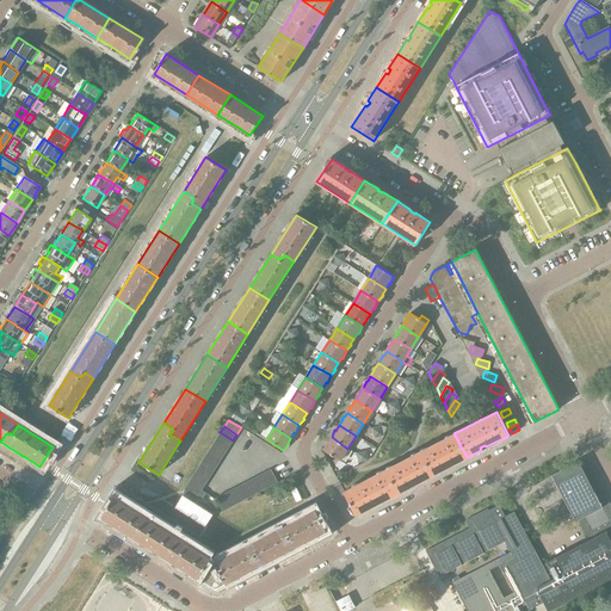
[(228,446),(233,440),(220,432),(216,439),(228,446)]
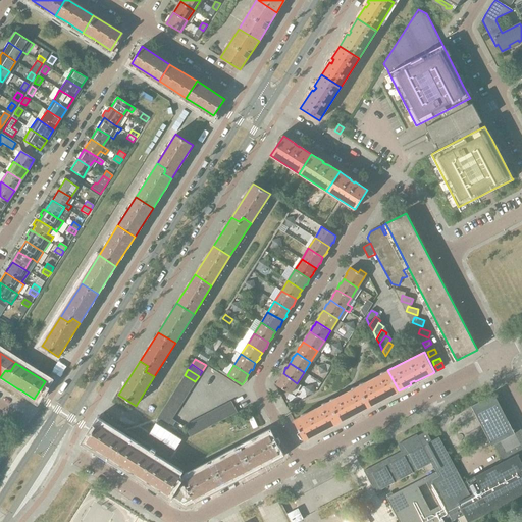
[(369,406),(381,400),(380,398),(384,396),(385,398),(399,390),(387,370),(359,385),(369,406)]
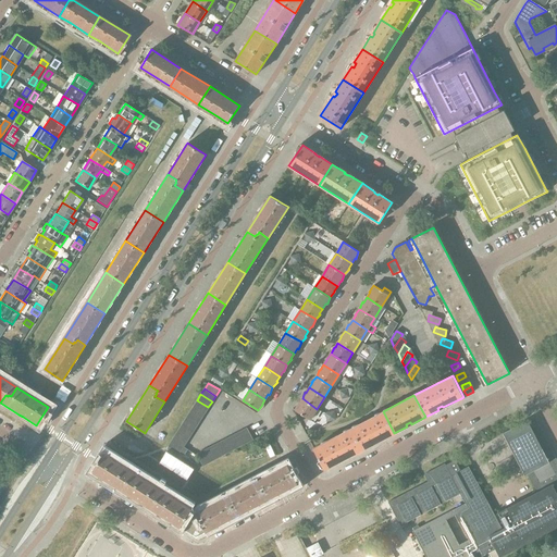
[(302,398),(297,404),(298,405),(295,410),(310,420),(317,409),(302,398)]
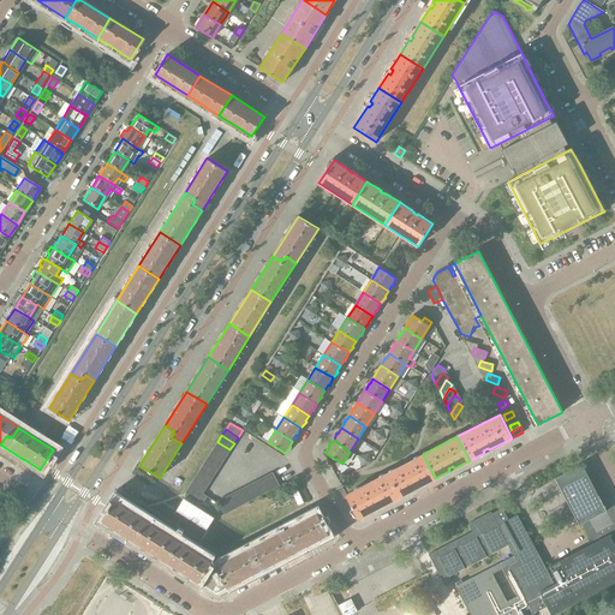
[(226,457),(230,449),(218,442),(214,448),(226,457)]
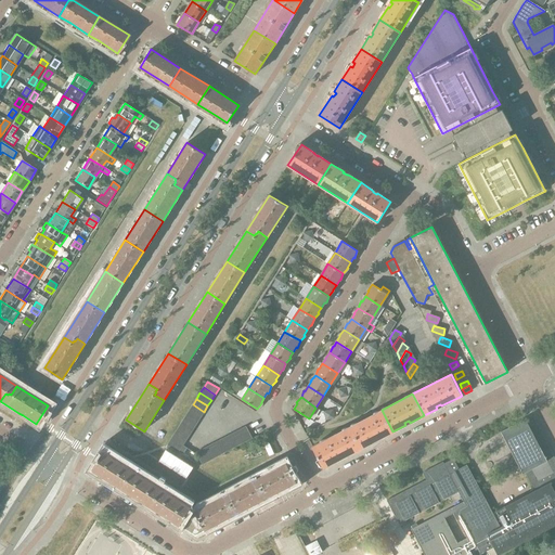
[(189,411),(201,417),(204,412),(193,404),(189,411)]
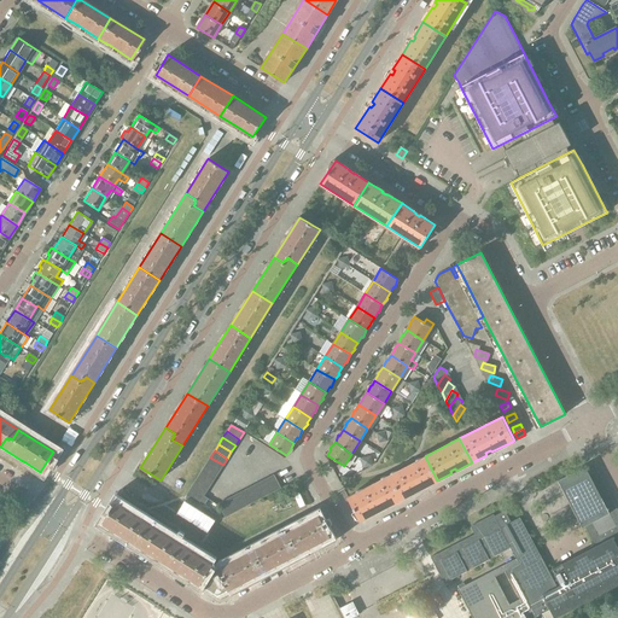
[(423,489),(437,481),(425,456),(390,474),(402,499),(418,491),(417,489),(421,487),(423,489)]
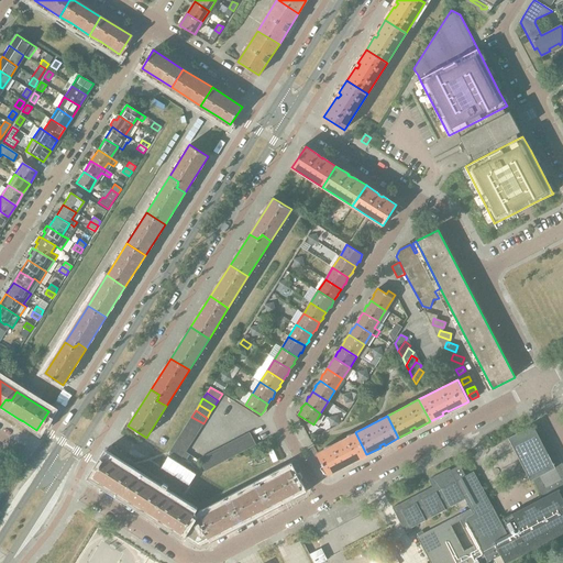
[(199,429),(203,423),(191,417),(188,422),(199,429)]
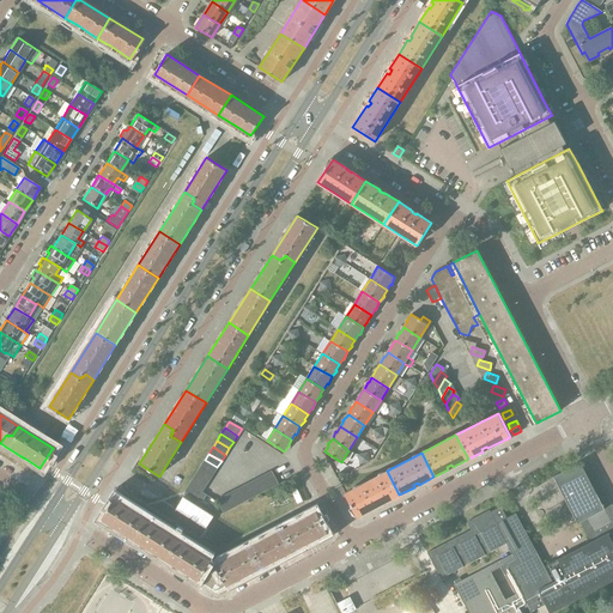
[(213,474),(217,467),(205,460),(200,466),(213,474)]
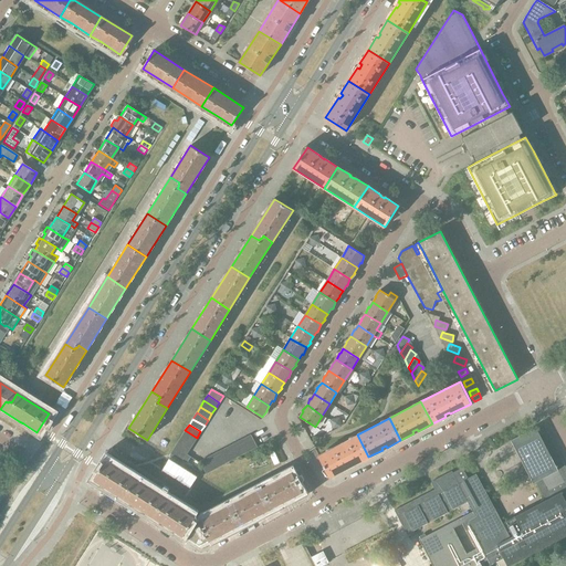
[(533,551),(534,553),(565,535),(565,502),(565,501),(564,498),(565,496),(565,467),(545,428),(538,431),(536,427),(511,440),(533,483),(535,481),(546,501),(512,519),(512,516),(507,519),(510,525),(504,527),(475,474),(468,479),(462,468),(452,473),(451,471),(431,482),(435,489),(395,510),(407,533),(412,531),(468,502),(473,511),(419,540),(432,565),(488,565),(503,558),(507,565),(509,565),(523,557),(523,556),(533,551)]
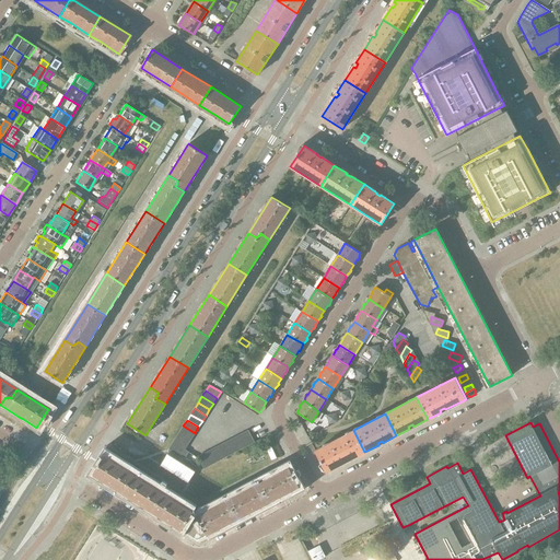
[(190,439),(195,433),(183,426),(179,432),(190,439)]
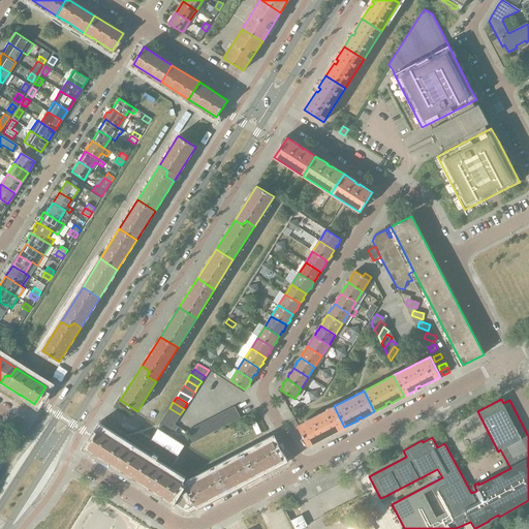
[(332,434),(344,427),(334,406),(298,425),(308,446),(328,436),(327,434),(331,432),(332,434)]
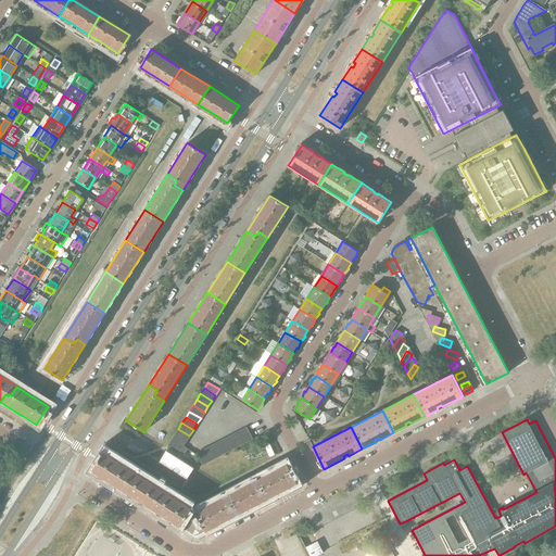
[(240,431),(247,442),(252,440),(247,428),(240,431)]
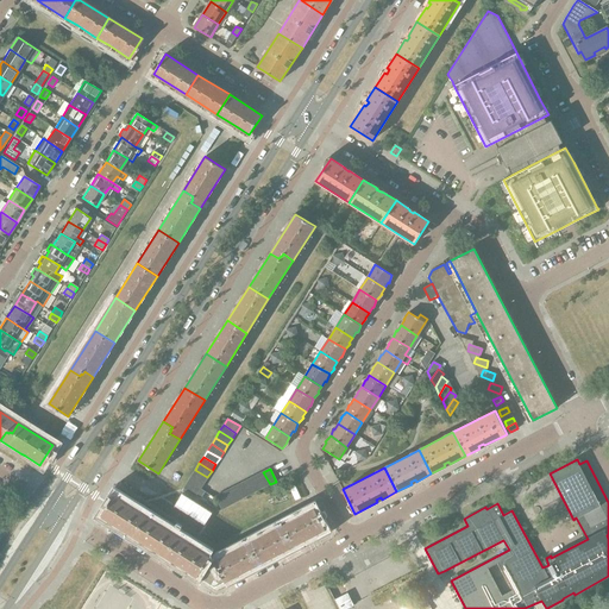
[(203,484),(207,477),(195,470),(192,476),(203,484)]
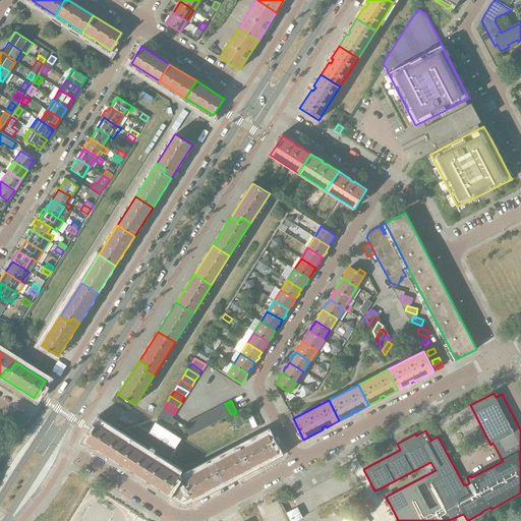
[(225,417),(231,414),(225,404),(219,407),(225,417)]
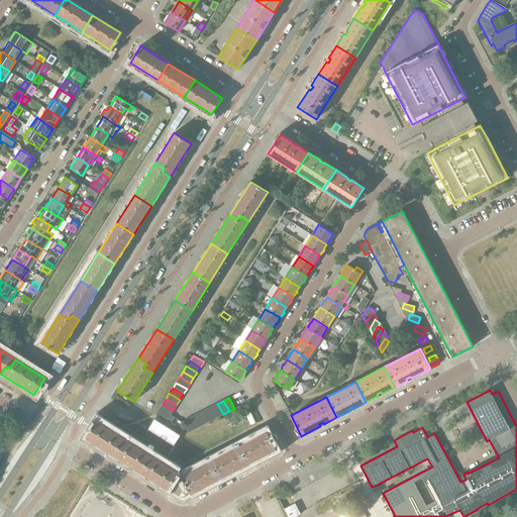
[(170,415),(173,411),(163,404),(159,409),(170,416),(170,415)]
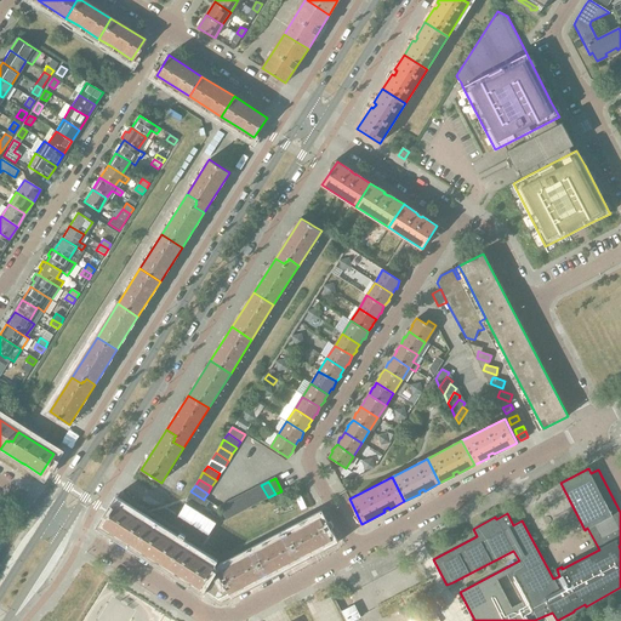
[(261,501),(268,497),(261,485),(255,489),(261,501)]
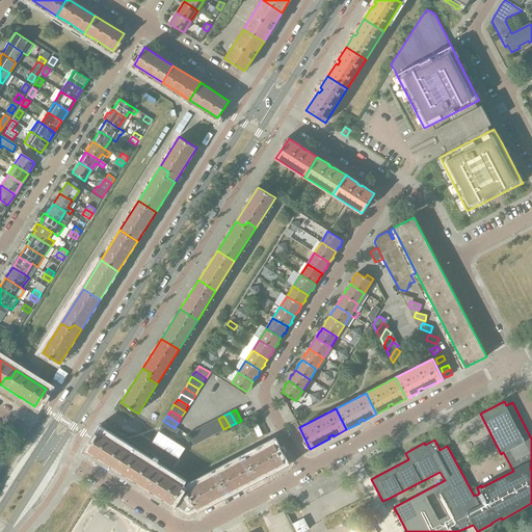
[(211,422),(217,433),(223,430),(217,419),(211,422)]
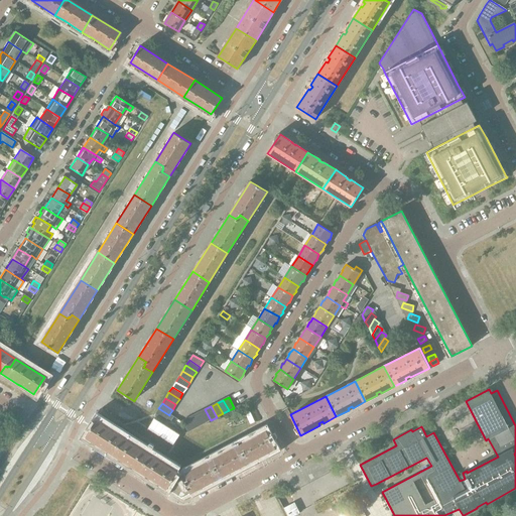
[(155,414),(165,420),(169,415),(158,408),(155,414)]
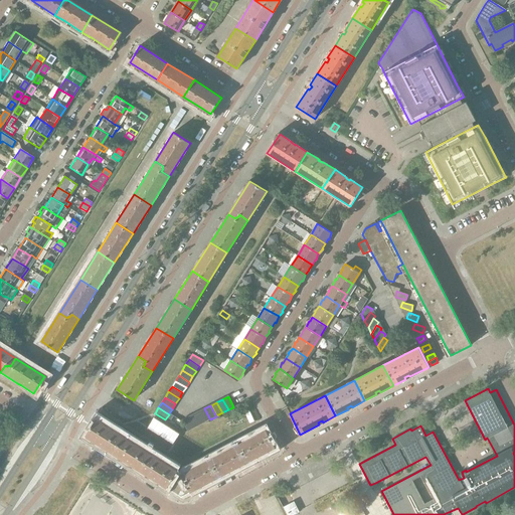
[(204,408),(199,411),(204,422),(210,419),(204,408)]
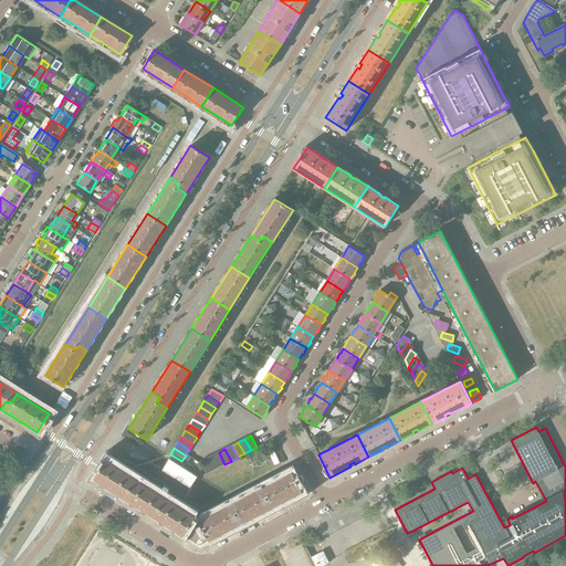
[(212,456),(219,468),(224,464),(219,452),(212,456)]
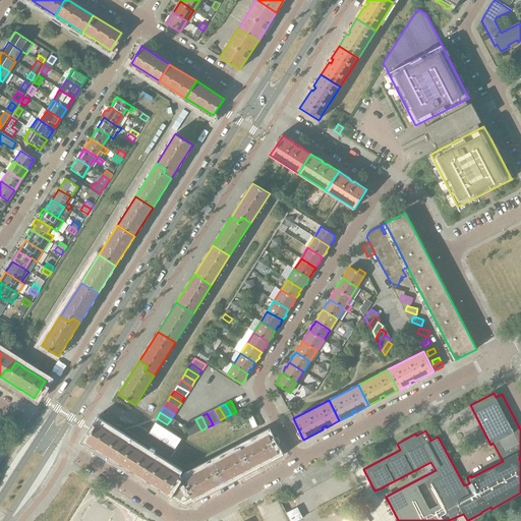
[(201,430),(195,419),(189,422),(195,433),(201,430)]
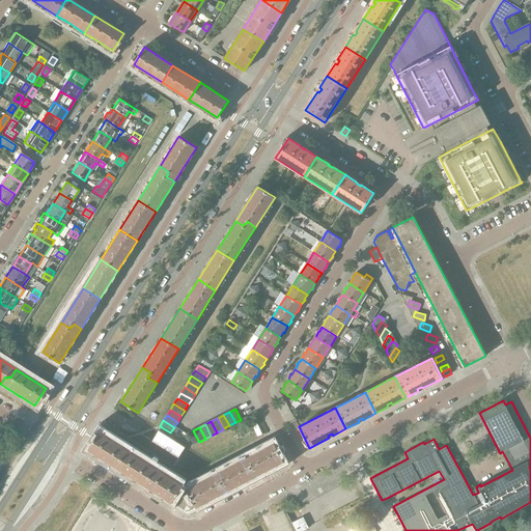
[(193,430),(188,434),(193,445),(199,442),(193,430)]
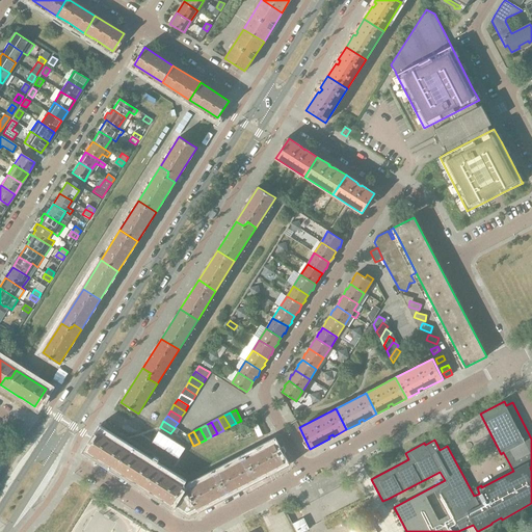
[(99,432),(88,449),(116,468),(127,450),(99,432)]
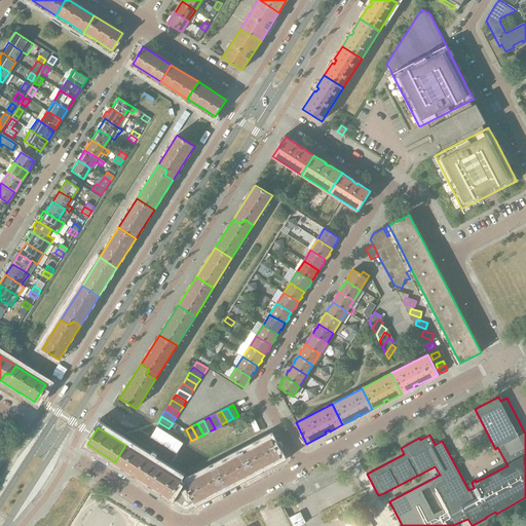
[(252,472),(280,456),(271,439),(259,446),(242,454),(252,472)]
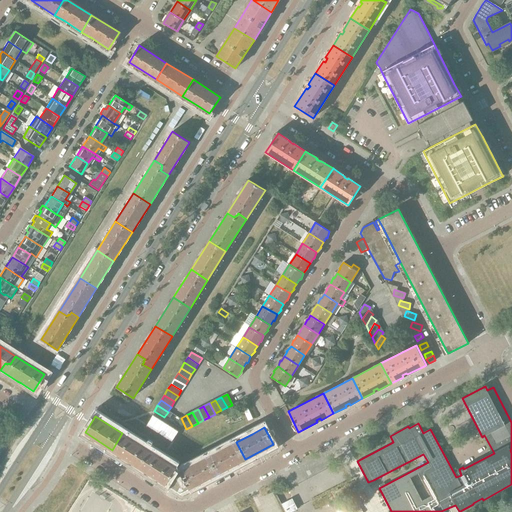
[(112,450),(122,456),(139,467),(149,450),(122,433),(112,450)]
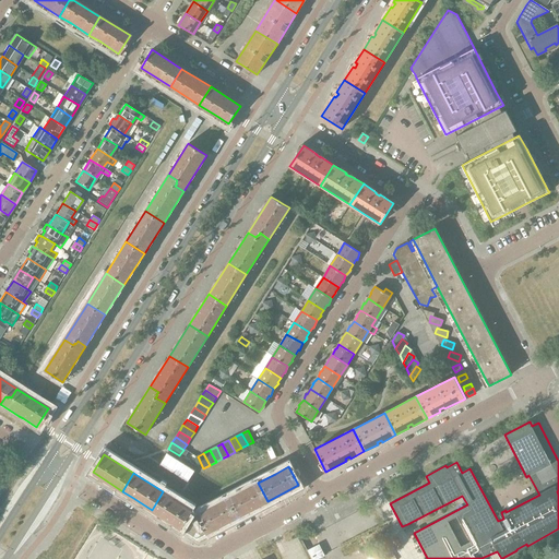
[(258,483),(245,489),(227,499),(237,518),(268,501),(258,483)]
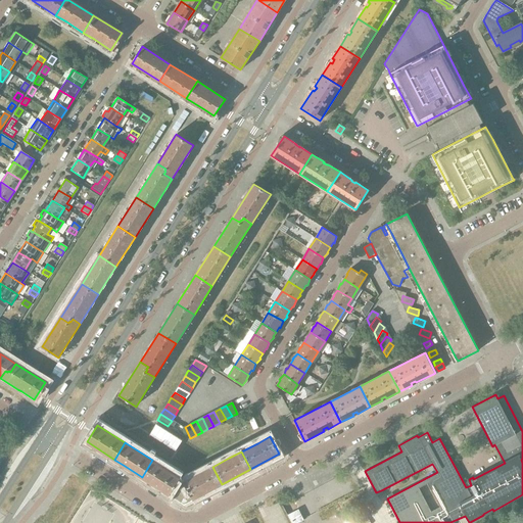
[(142,477),(152,483),(170,494),(171,494),(180,479),(181,478),(152,460),(142,477)]
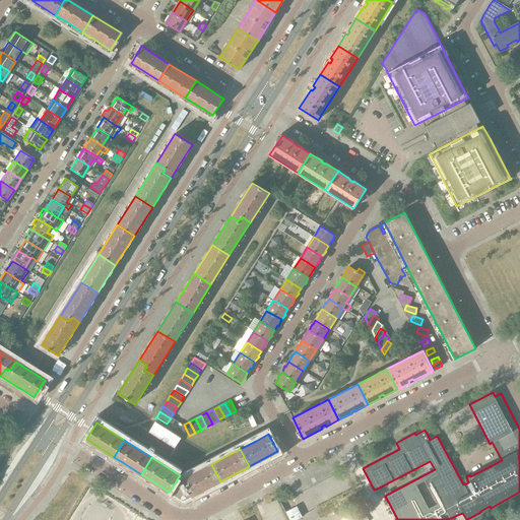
[(183,478),(191,496),(192,497),(220,481),(211,464),(183,478)]
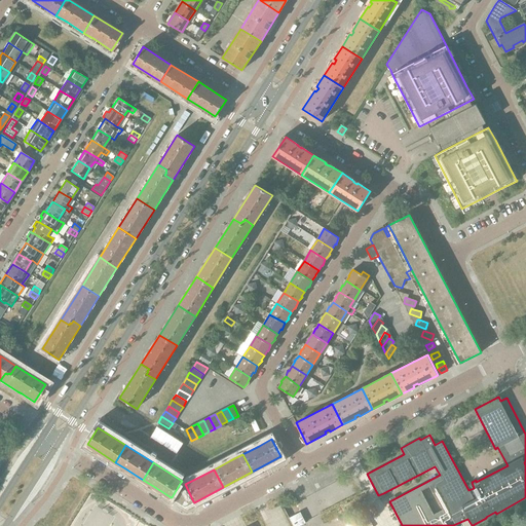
[(193,501),(185,484),(181,482),(172,497),(185,505),(193,501)]
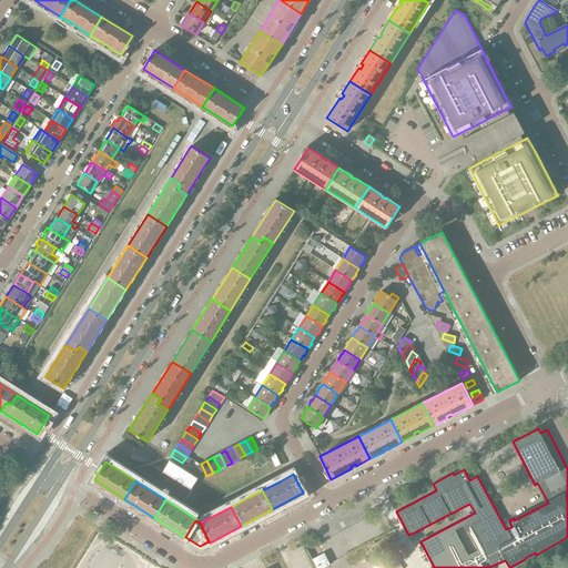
[(324,553),(312,559),(316,567),(323,567),(330,565),(324,553)]
